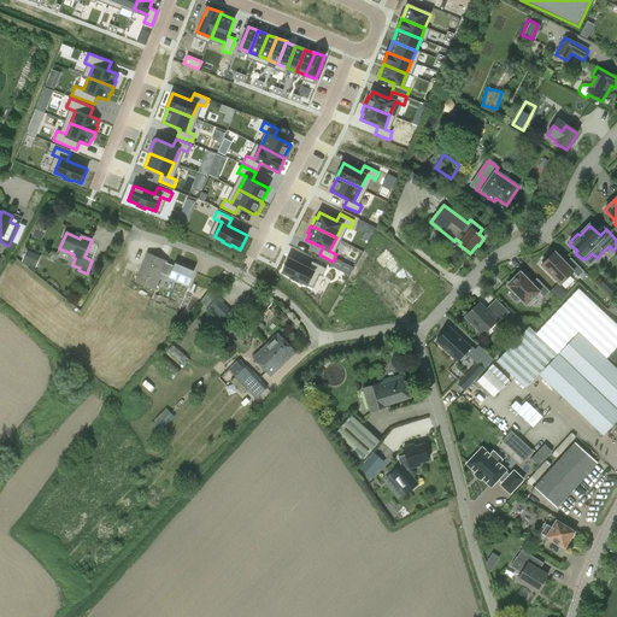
[(374,258),(387,272),(399,262),(395,257),(401,252),(392,242),(374,258)]
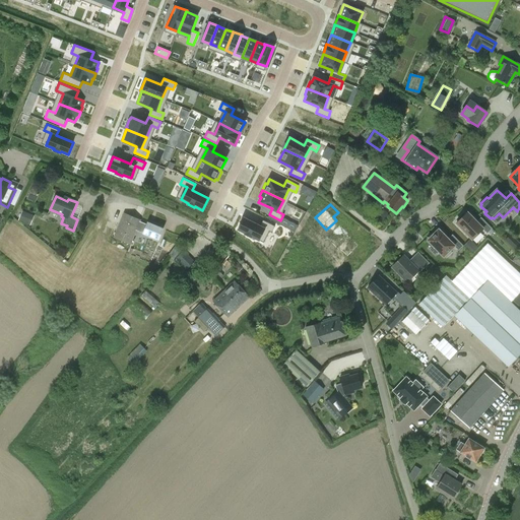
[(19,219),(28,223),(33,214),(23,210),(19,219)]
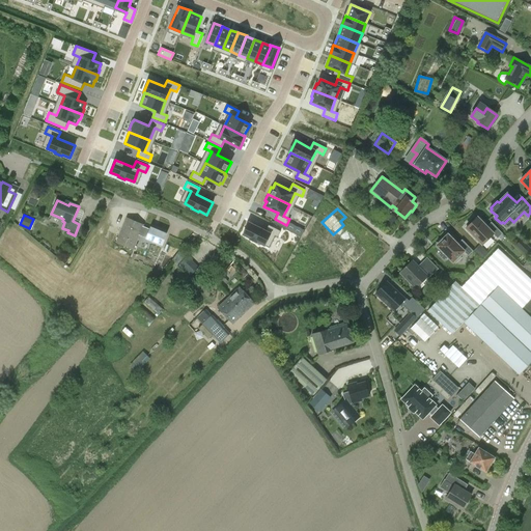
[(471,224),(466,228),(482,246),(494,234),(498,239),(503,234),(492,223),(487,227),(477,218),(476,219),(474,218),(469,223),(471,224)]
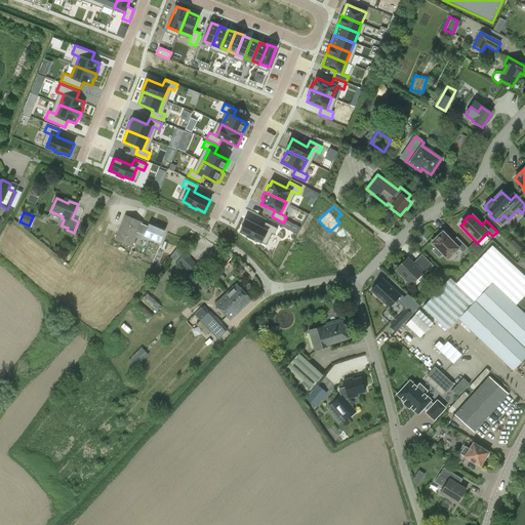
[(115,240),(132,247),(138,232),(146,234),(145,236),(160,243),(164,232),(150,226),(149,228),(142,225),(142,223),(125,216),(115,240)]
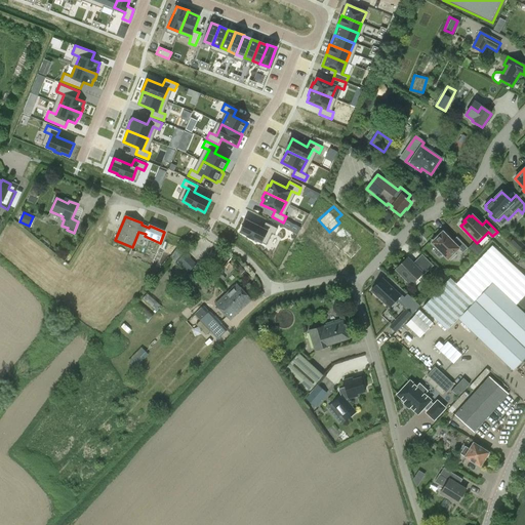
[(274,234),(277,228),(266,221),(263,228),(246,219),(240,231),(247,235),(247,236),(253,240),(254,238),(261,242),(268,231),(274,234)]
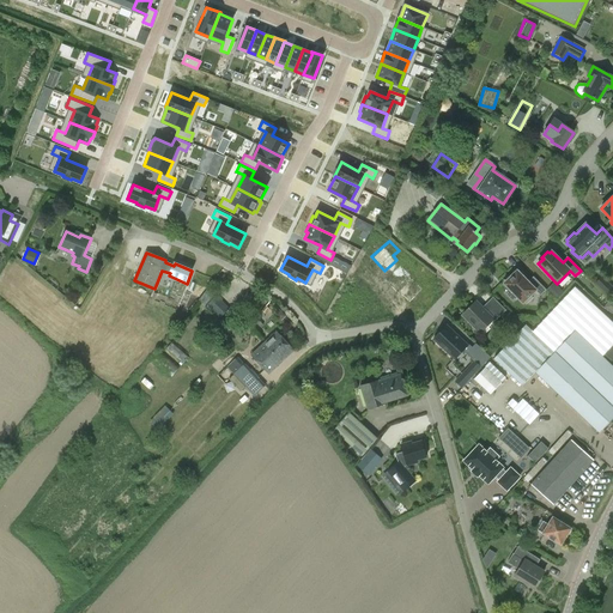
[(505,283),(504,284),(510,290),(507,293),(514,302),(517,298),(523,303),(535,291),(540,296),(546,291),(534,278),(528,283),(517,272),(516,273),(515,272),(504,281),(505,283)]
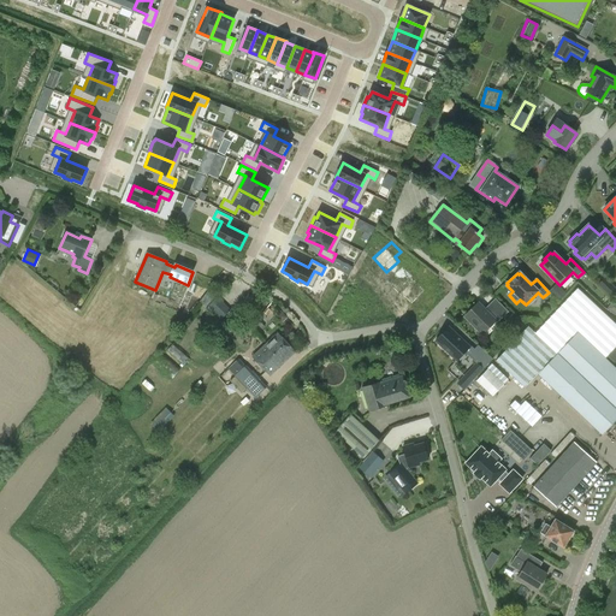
[(615,288),(610,283),(603,290),(612,300),(615,295),(615,288)]
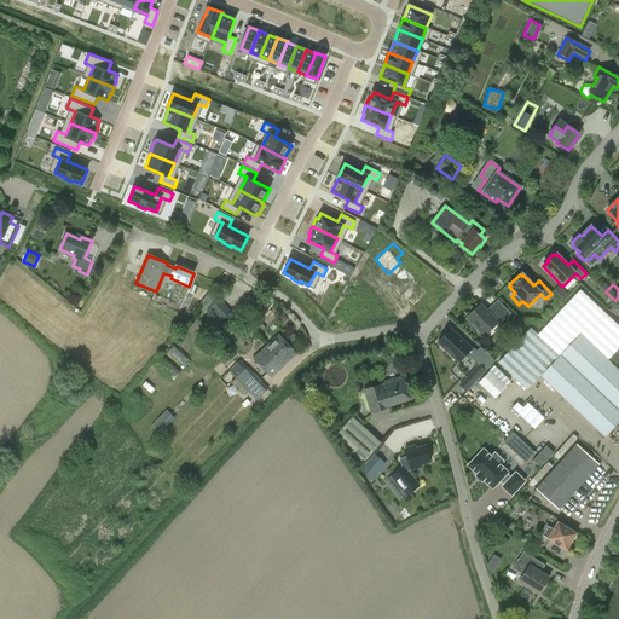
[(618,370),(615,368),(618,363),(612,357),(618,348),(618,325),(580,289),(538,335),(531,328),(498,363),(527,389),(541,376),(606,438),(606,437),(618,424),(618,370)]
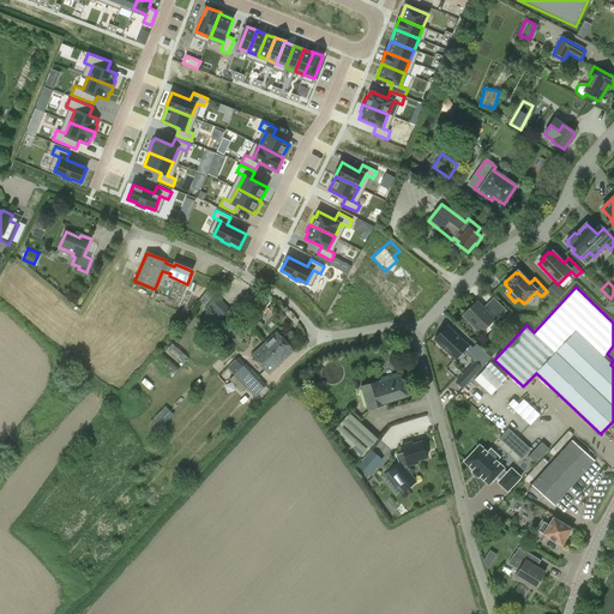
[(212,293),(209,289),(199,301),(205,306),(214,298),(212,293)]
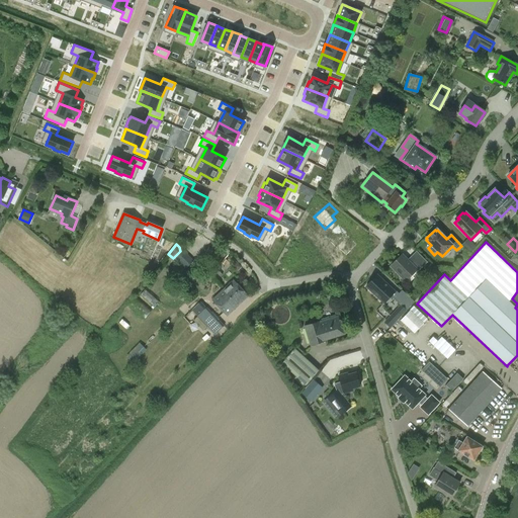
[(175,257),(186,268),(194,260),(183,250),(175,257)]
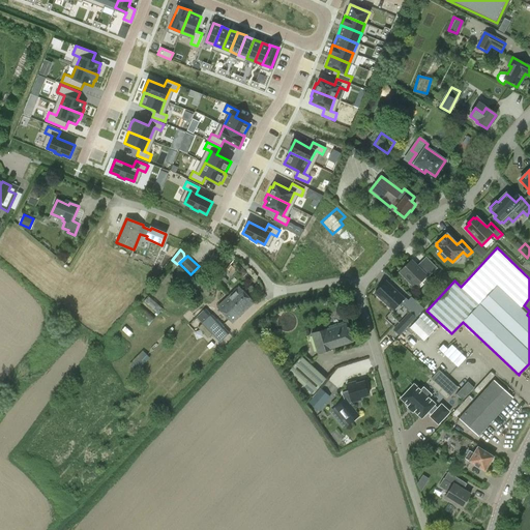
[(412,262),(401,273),(414,287),(430,271),(423,264),(418,268),(412,262)]
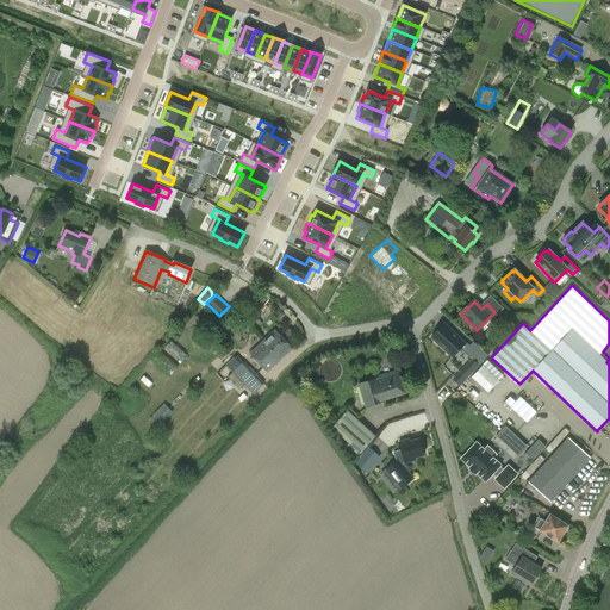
[(498,319),(510,331),(518,323),(506,311),(498,319)]
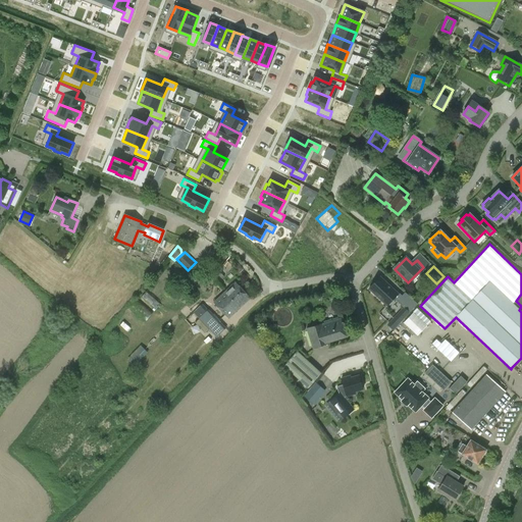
[(399,294),(380,277),(369,290),(386,306),(399,294)]
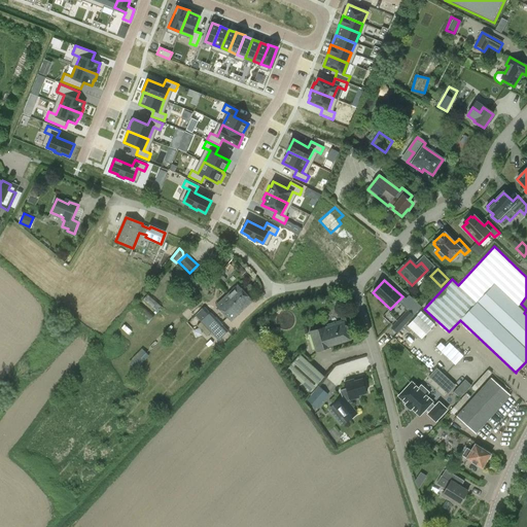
[(216,306),(231,321),(252,302),(238,286),(216,306)]
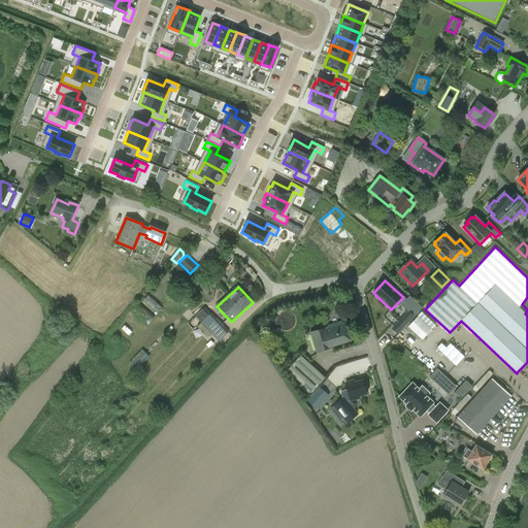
[(406,304),(414,310),(418,305),(410,299),(406,304)]
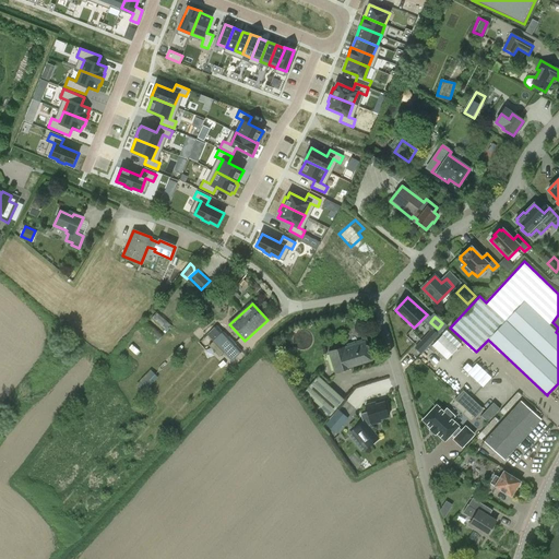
[(224,354),(232,361),(241,352),(224,333),(213,342),(222,351),(221,352),(223,355),(224,354)]
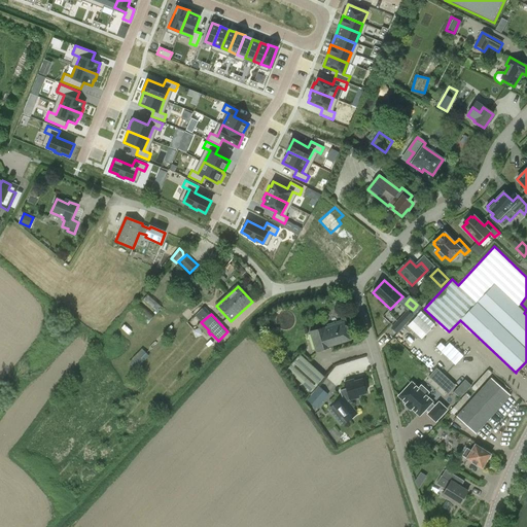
[(421,339),(431,329),(417,316),(408,326),(421,339)]
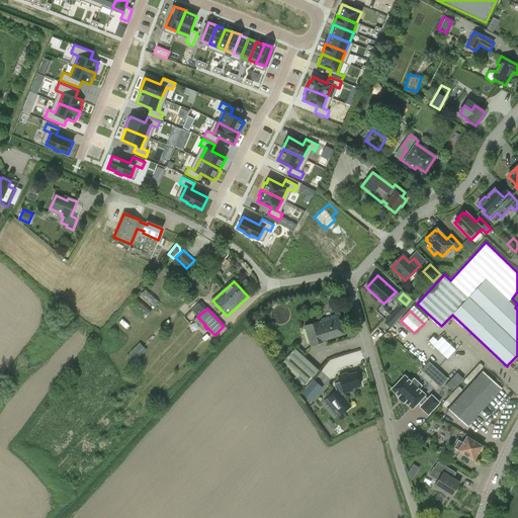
[(326,340),(344,334),(339,317),(321,323),(321,321),(305,327),(311,347),(327,342),(326,340)]
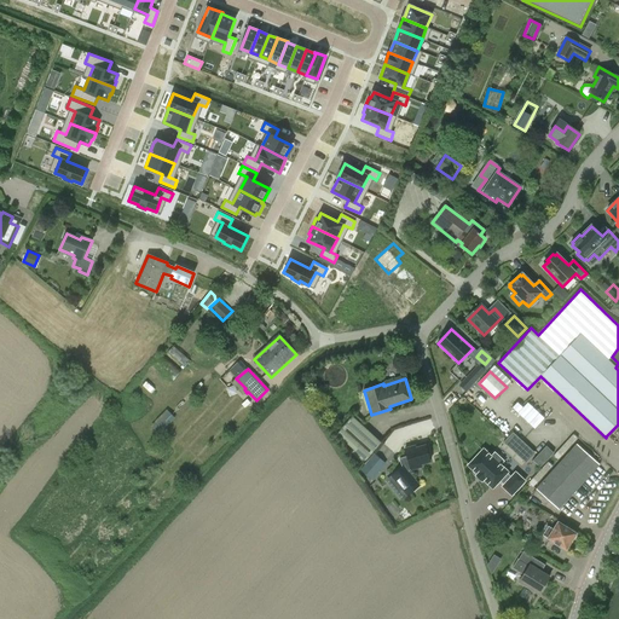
[(510,405),(543,439),(549,434),(515,399),(510,405)]
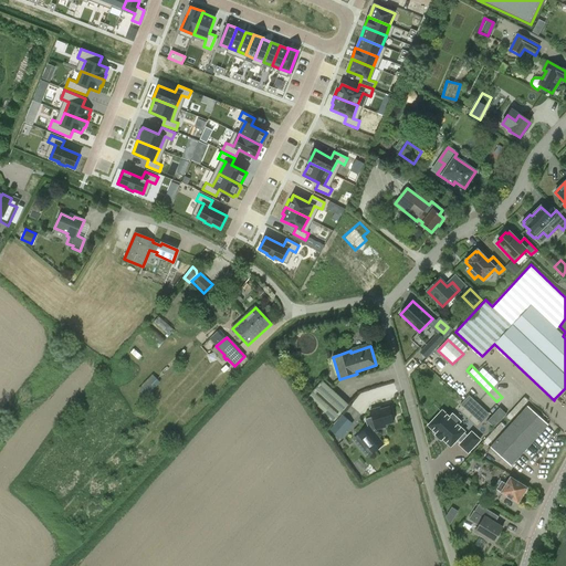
[(152,374),(139,385),(147,392),(158,381),(152,374)]
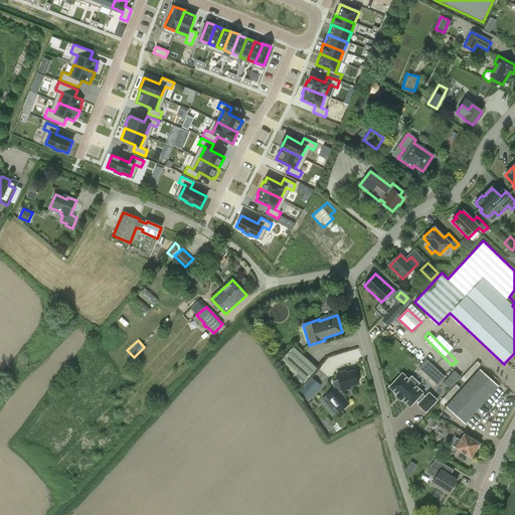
[(282,358),(305,380),(318,366),(295,344),(282,358)]
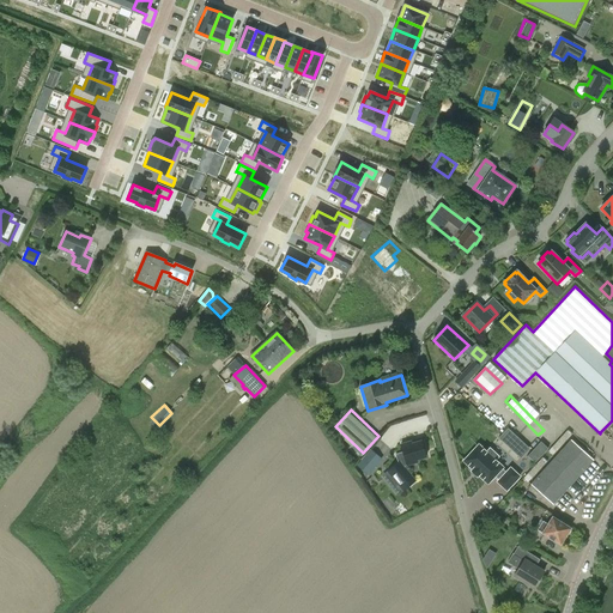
[(519,457),(528,448),(507,426),(497,437),(519,457)]
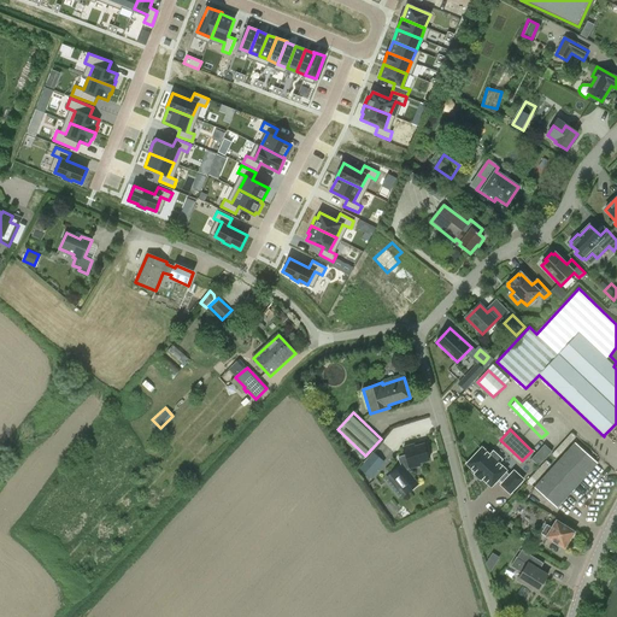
[(401,466),(391,475),(386,480),(401,499),(406,495),(418,485),(407,471),(410,469),(421,465),(419,463),(429,460),(424,444),(415,447),(413,445),(404,447),(406,456),(399,458),(401,466)]
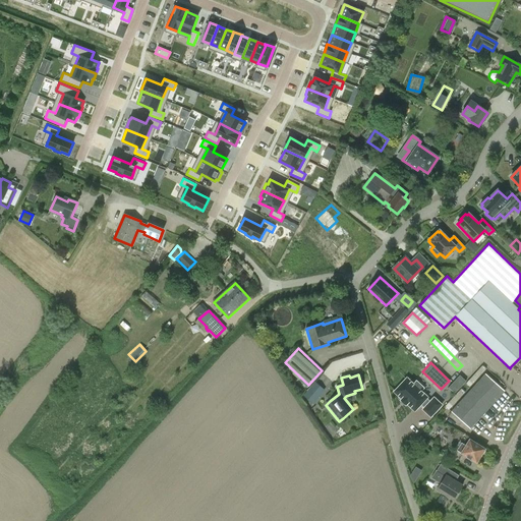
[(452,412),(471,428),(505,392),(485,374),(452,412)]
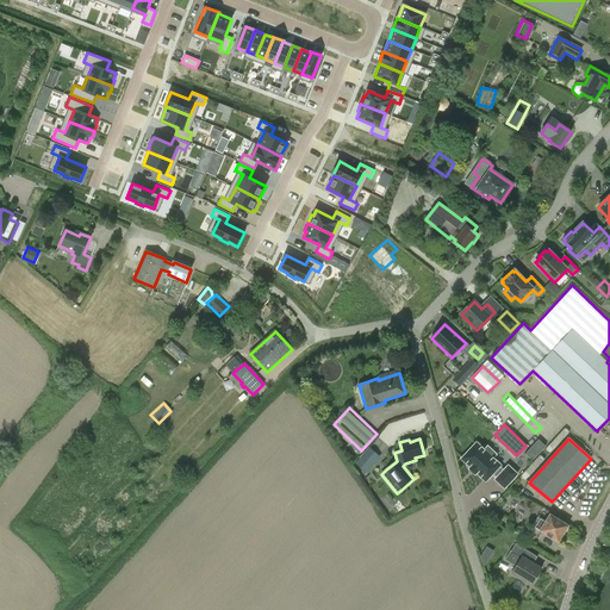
[(531,461),(545,447),(537,441),(524,455),(531,461)]
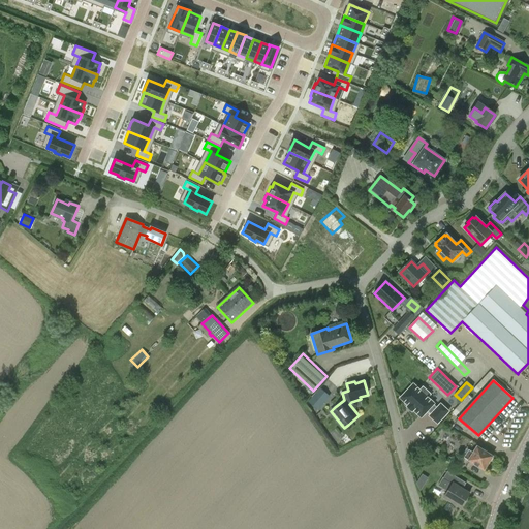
[(412,384),(400,399),(421,417),(427,411),(431,414),(429,416),(437,424),(448,411),(440,404),(437,408),(433,404),(434,404),(427,398),(430,395),(423,387),(419,391),(412,384)]
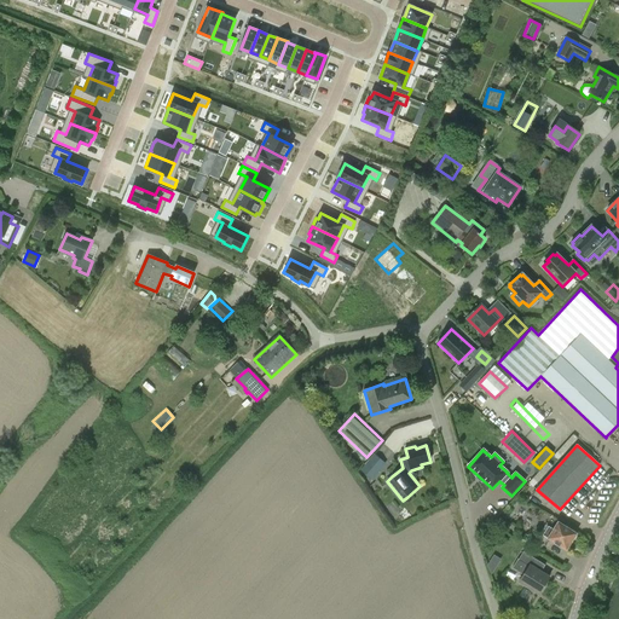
[(376,451),(368,462),(379,472),(387,461),(376,451)]
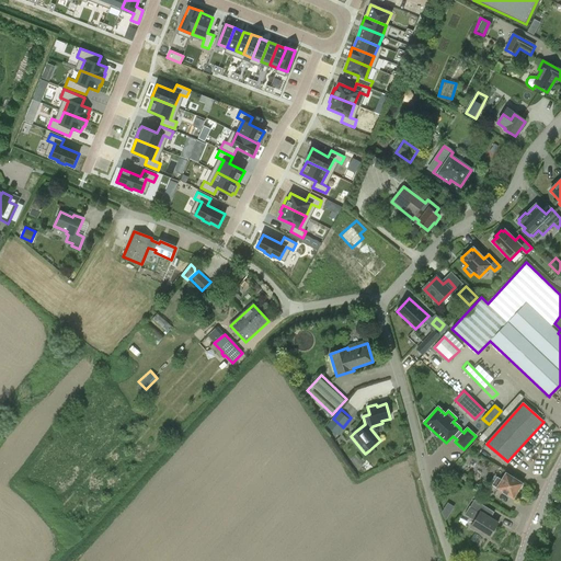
[(460,481),(464,476),(454,469),(450,474),(460,481)]
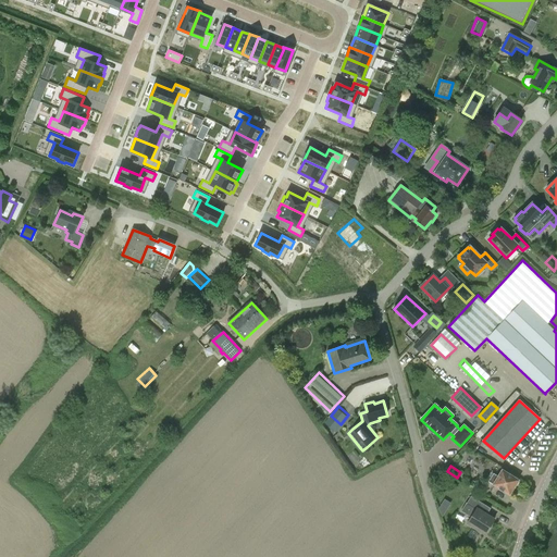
[(509,473),(505,470),(503,469),(498,475),(494,473),(489,481),(509,495),(519,480),(509,474),(509,473)]
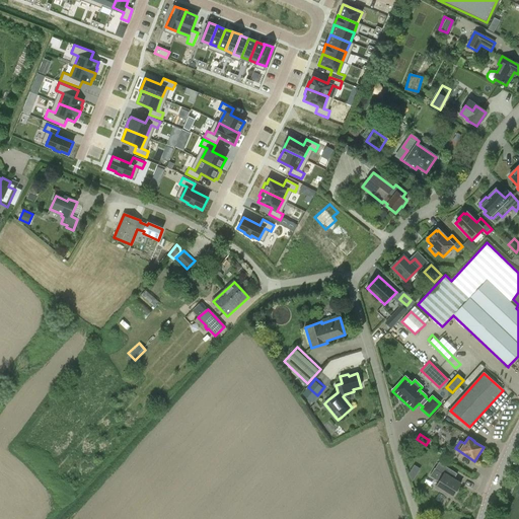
[(436,488),(452,498),(461,484),(450,476),(454,471),(440,462),(431,476),(440,482),(436,488)]
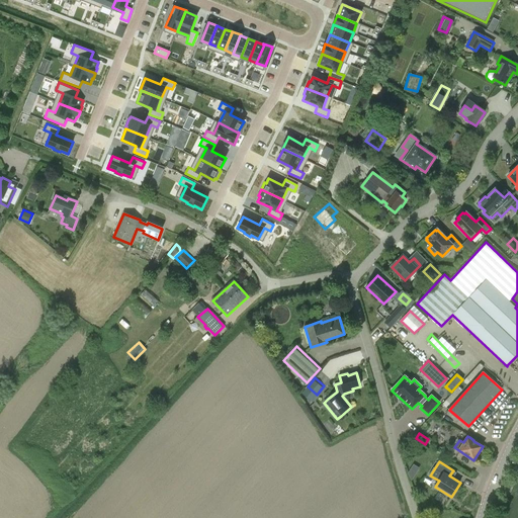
[(413,463),(407,473),(412,477),(418,466),(413,463)]
